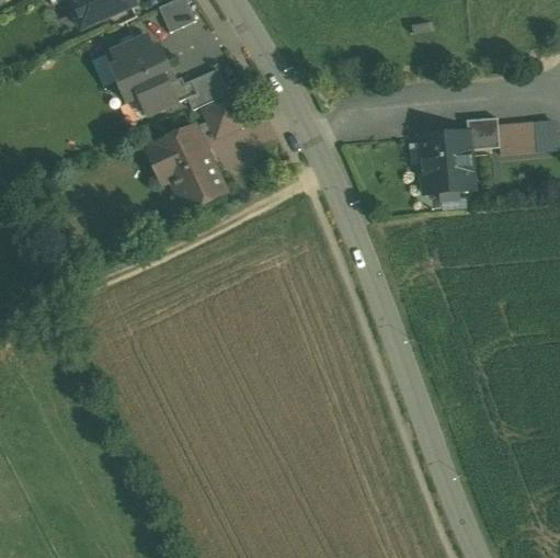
[(68,0),(80,26),(133,3),(132,0),(68,0)]
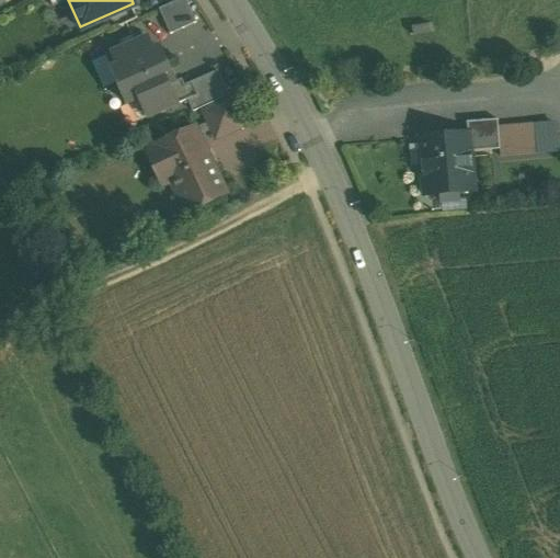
[(171,0),(157,7),(169,32),(194,20),(184,0),(171,0)]
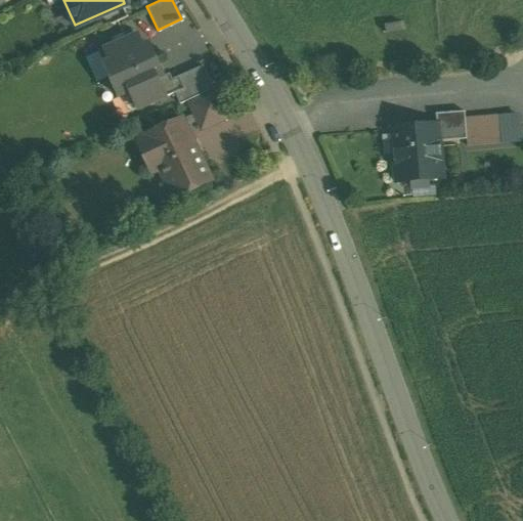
[(127,37),(124,30),(110,36),(113,43),(103,47),(109,58),(102,61),(111,78),(155,57),(146,41),(141,44),(136,33),(127,37)]
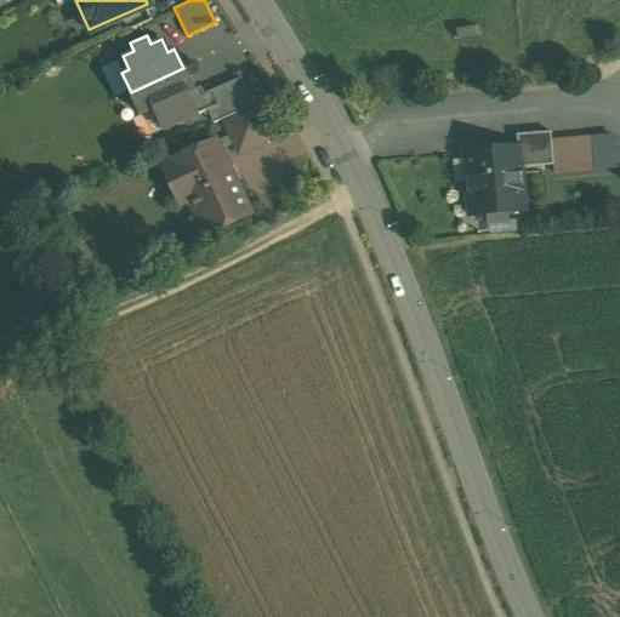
[(183,68),(131,92),(140,112),(153,106),(163,127),(206,108),(217,102),(211,87),(203,91),(199,84),(192,89),(183,68)]
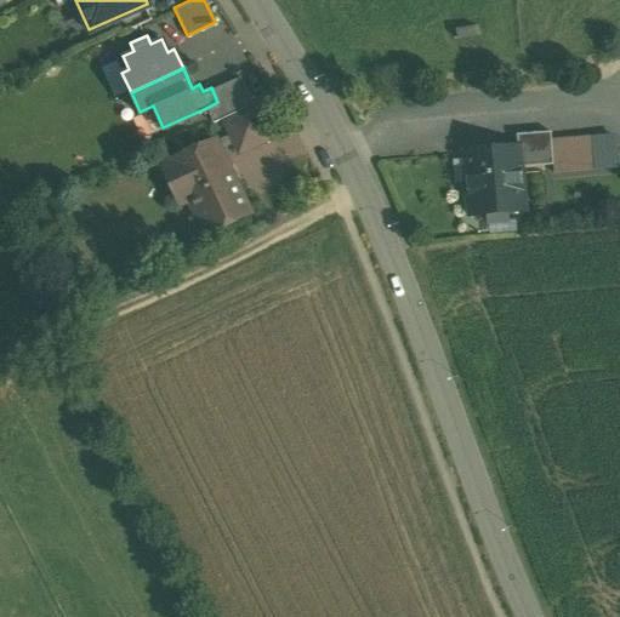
[(239,75),(211,87),(217,102),(206,108),(212,120),(252,102),(239,75)]
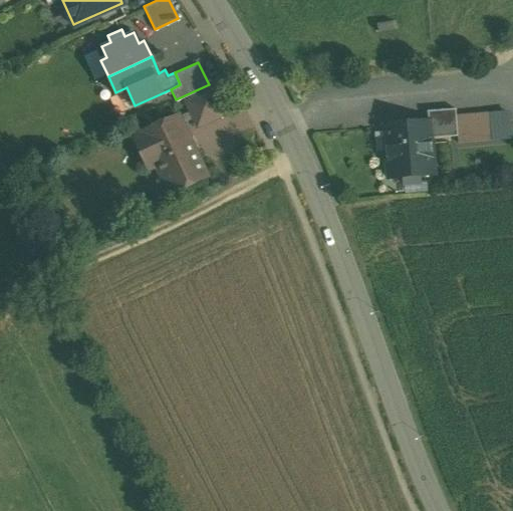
[(210,88),(186,99),(190,109),(193,115),(197,124),(221,113),(210,88)]
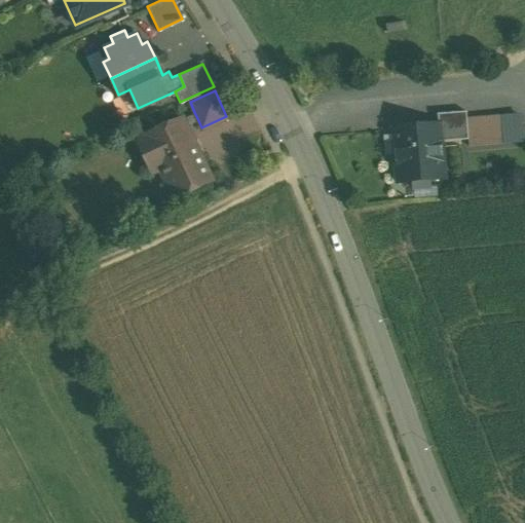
[(465,109),(437,112),(437,122),(439,122),(440,140),(466,138),(465,116),(465,115),(465,109)]
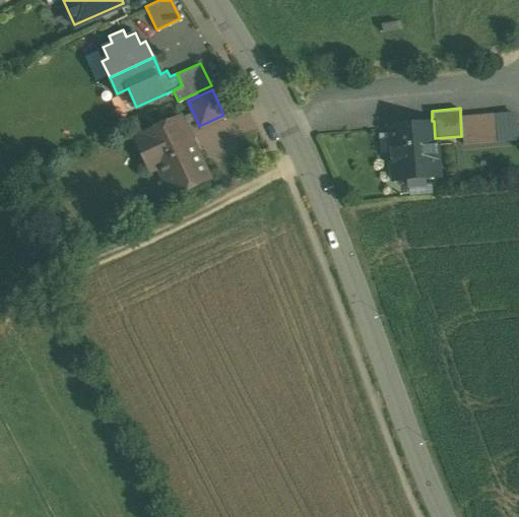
[(192,111),(180,117),(183,123),(195,117),(192,111)]
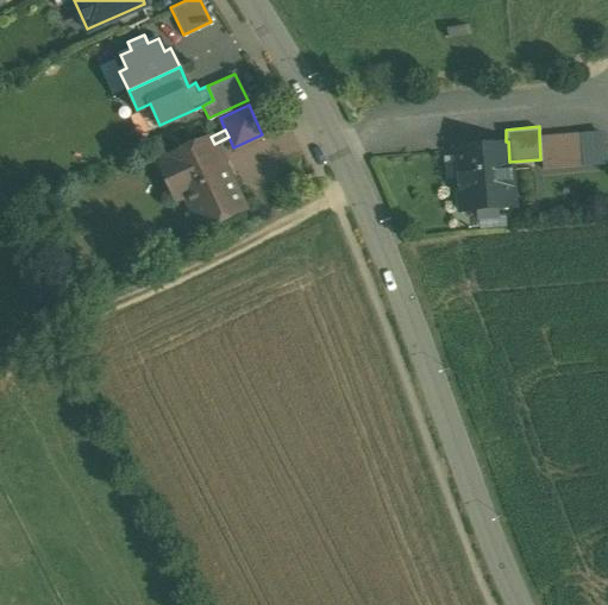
[(539,133),(539,134),(540,159),(541,166),(583,163),(580,131),(539,133)]
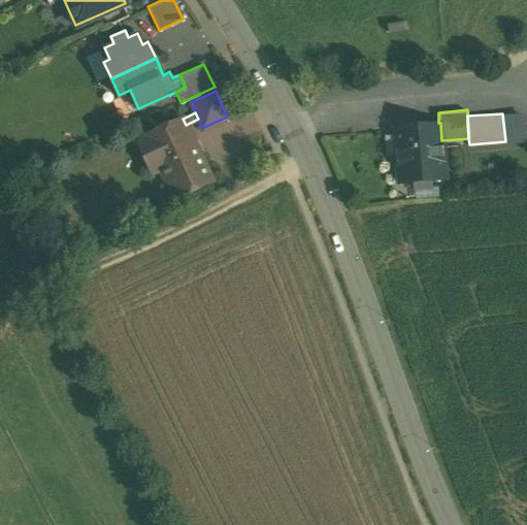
[(183,118),(137,139),(153,171),(160,167),(174,196),(211,178),(186,125),(183,119),(183,118)]
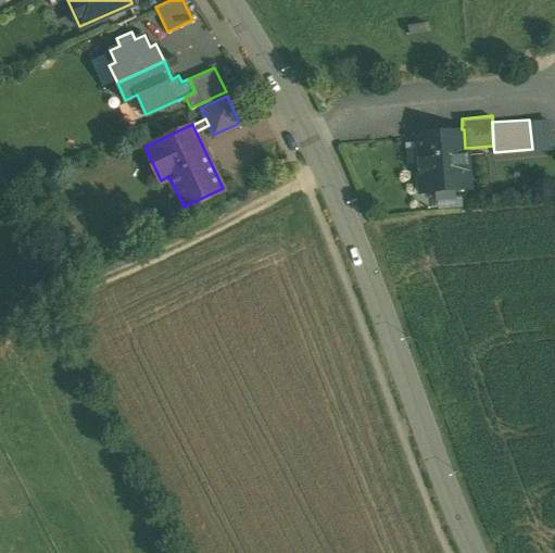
[(462,129),(415,134),(419,190),(468,186),(465,148),(464,129),(462,129)]
